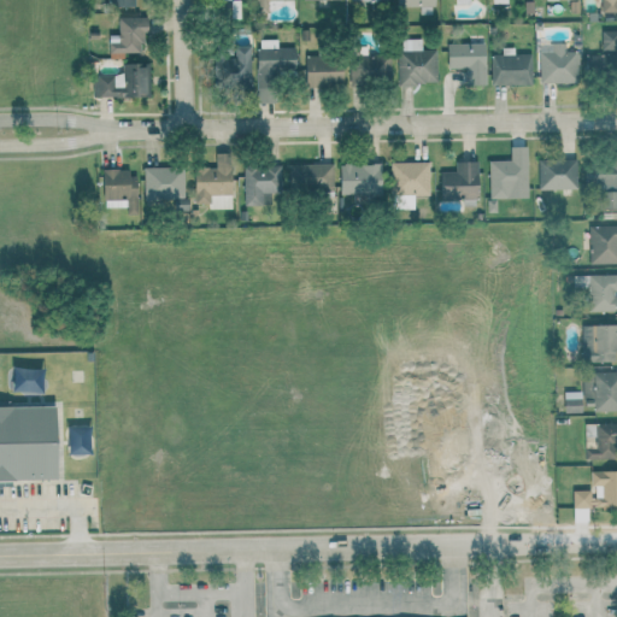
[(210,0),(211,19),(239,18),(238,0),(210,0)]
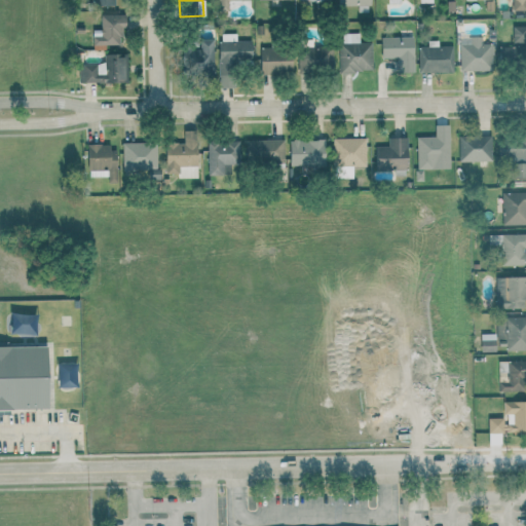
[(226,1),(248,0),(216,0),(217,10),(226,10),(226,1)]
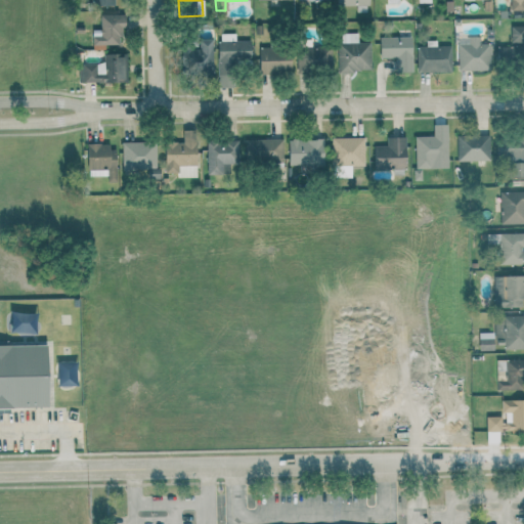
[(367,0),(335,0),(336,5),(356,6),(356,12),(367,12),(367,0)]
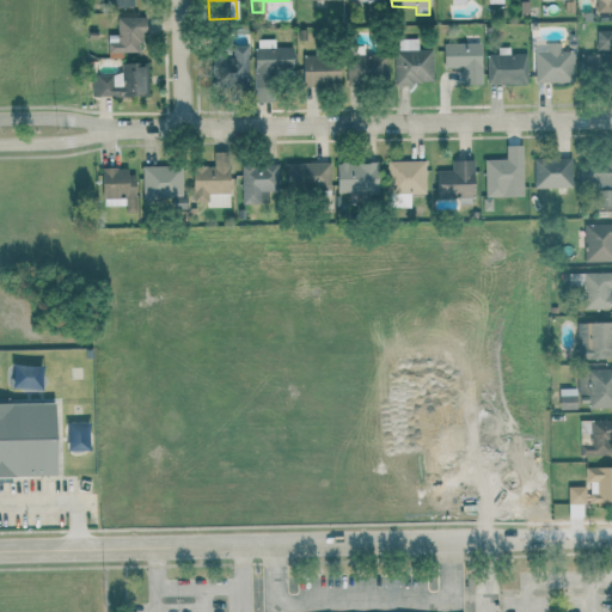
[(611,0),(594,0),(594,13),(611,12),(611,0)]
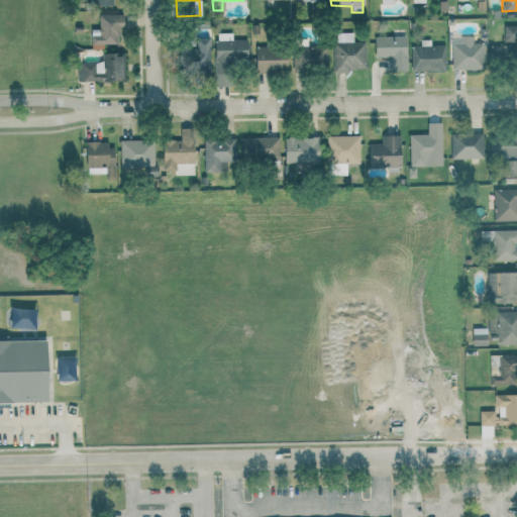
[(90,48),(103,48),(103,43),(117,44),(117,33),(122,33),(122,15),(98,14),(98,29),(90,29),(90,48)]
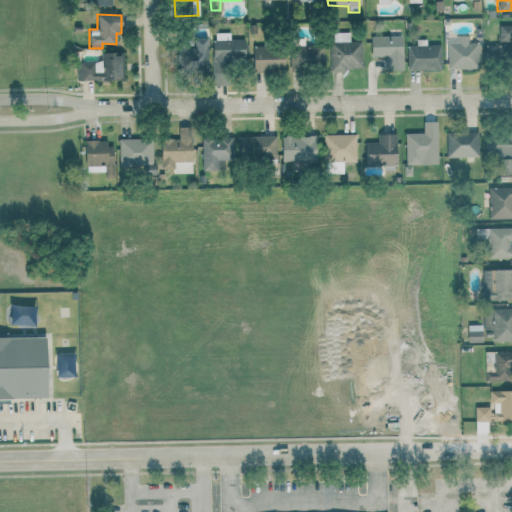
[(511,26),(498,25),(497,46),(485,46),(485,62),(511,62),(511,26)]
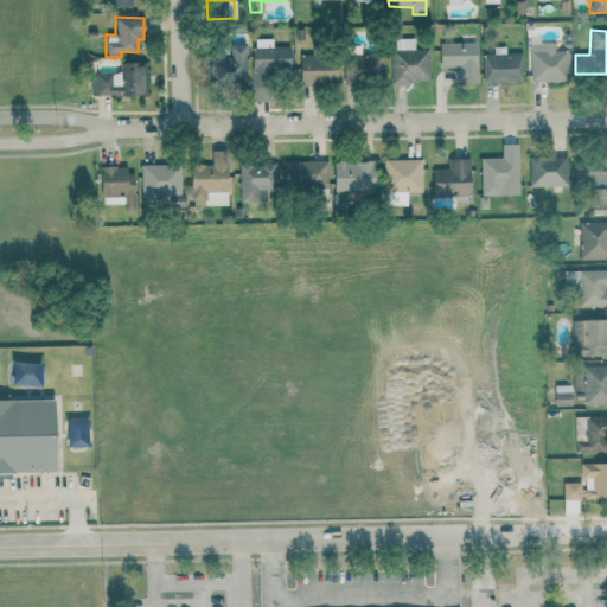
[(251,102),(264,101),(264,72),(288,72),(288,46),(272,46),(272,38),(250,39),(251,102)]
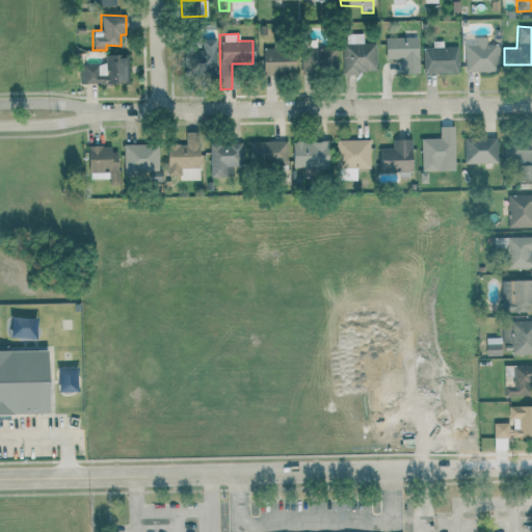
[(342,74),(375,73),(375,43),(363,43),(363,33),(345,33),(346,43),(341,44),(342,74)]
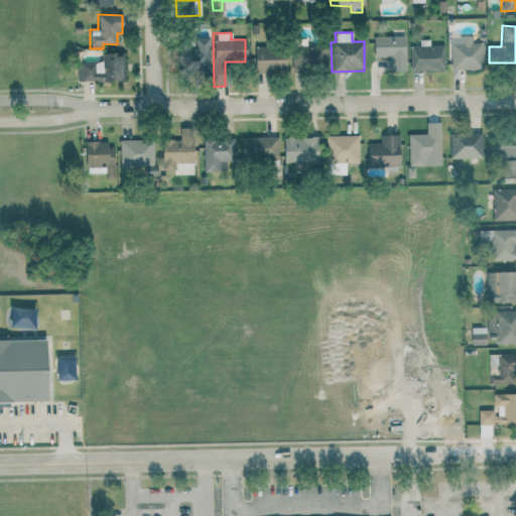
[(449,69),(482,70),(482,43),(472,42),(472,36),(450,35),(449,69)]
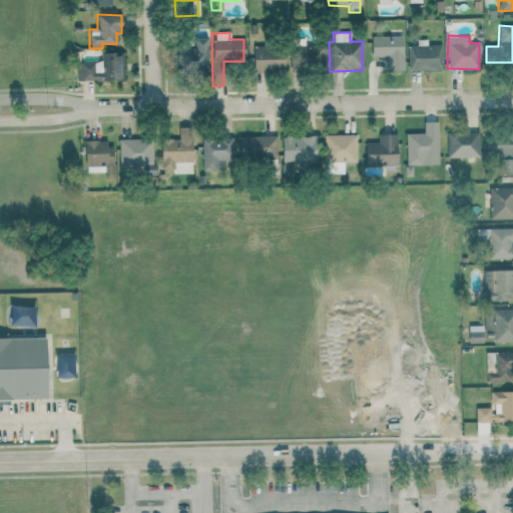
[(402,36),(371,36),(371,56),(387,56),(388,71),(403,71),(402,36)]
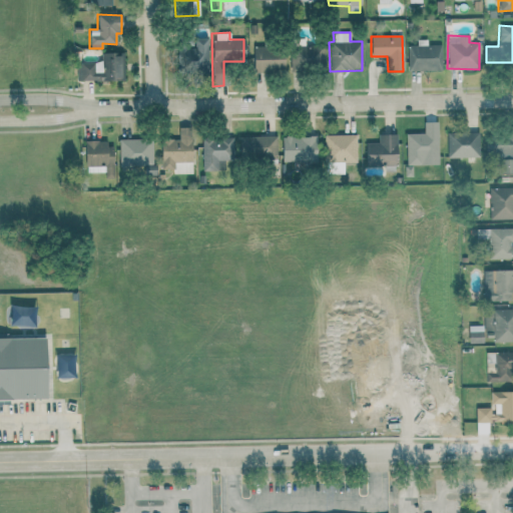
[(206,38),(192,38),(193,47),(187,47),(187,41),(180,41),(180,75),(207,74),(206,38)]
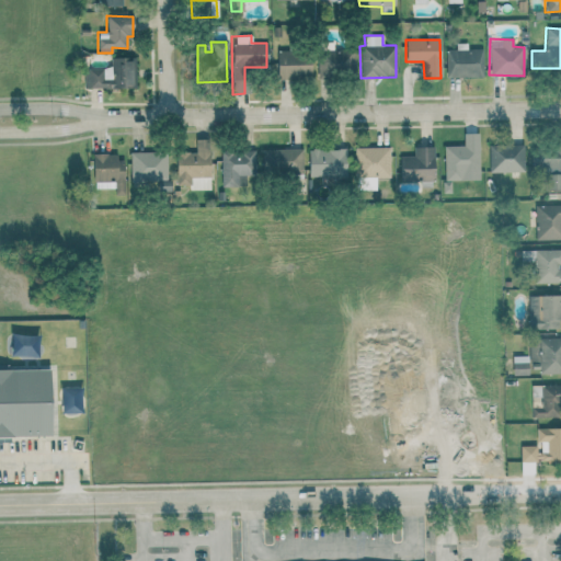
[(482,77),(482,48),(467,49),(467,44),(455,44),(455,49),(446,49),(447,78),(482,77)]
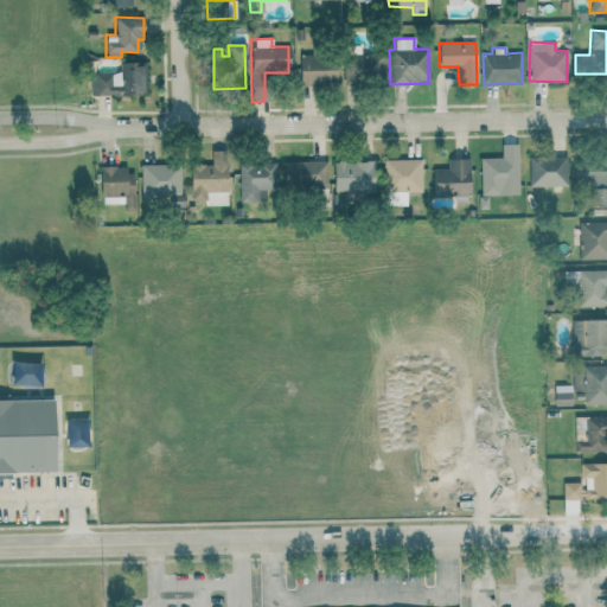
[(383,55),(358,55),(358,49),(345,49),(345,81),(382,82),(383,55)]
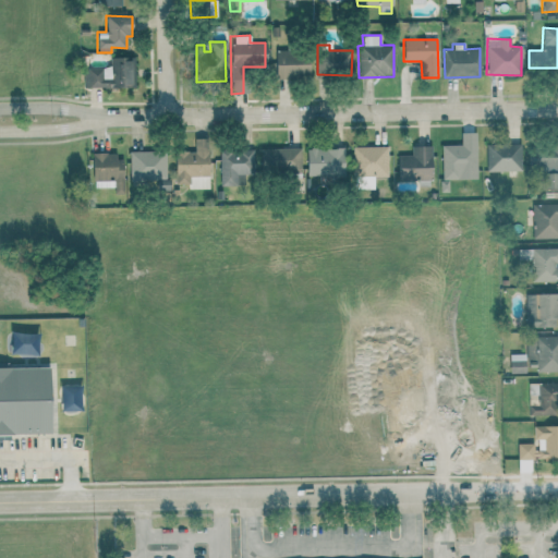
[(275,81),(308,80),(307,50),(274,51),(275,81)]
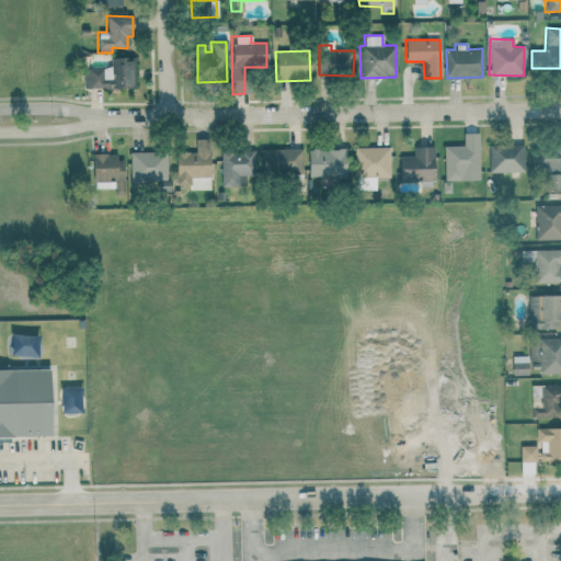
[(134,57),(112,58),(112,70),(102,70),(102,68),(83,68),(84,90),(135,88),(134,57)]
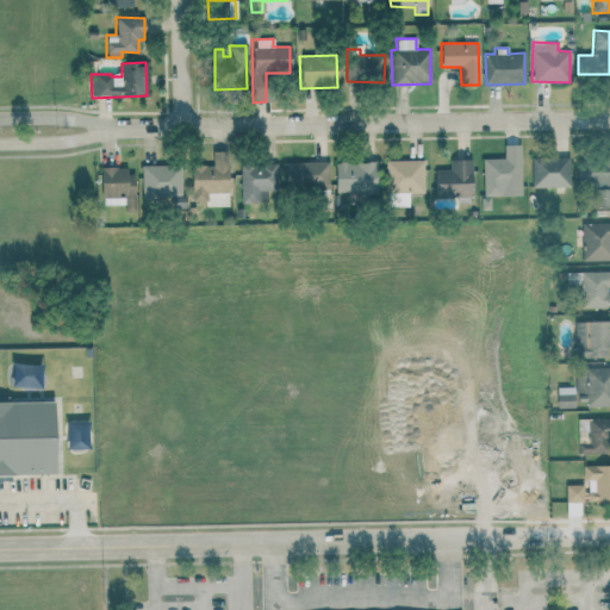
[(483,197),(521,195),(520,145),(503,145),(503,159),(483,159),(483,197)]
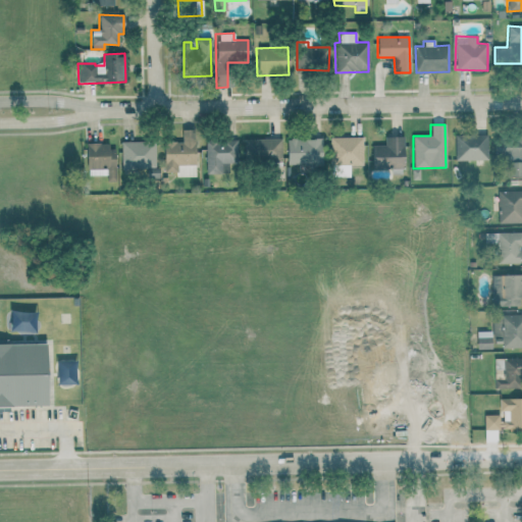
[(175,177),(196,176),(195,129),(181,129),(181,142),(163,142),(163,172),(175,172),(175,177)]
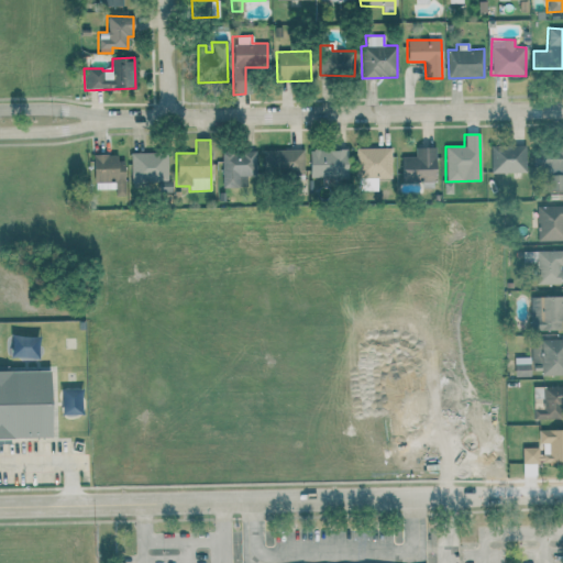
[(490,173),(526,173),(525,145),(489,146),(490,173)]
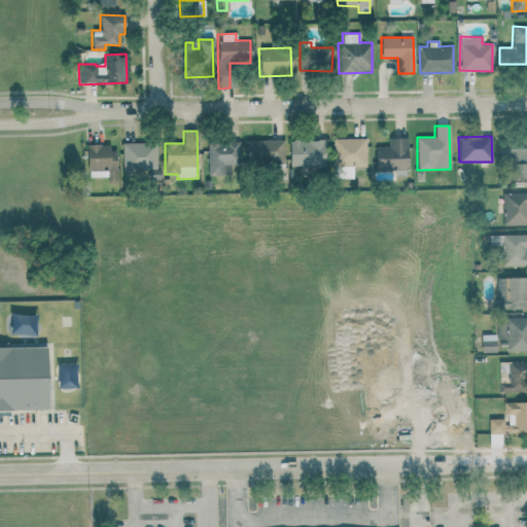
[(332,139),(334,167),(366,166),(365,138),(332,139)]
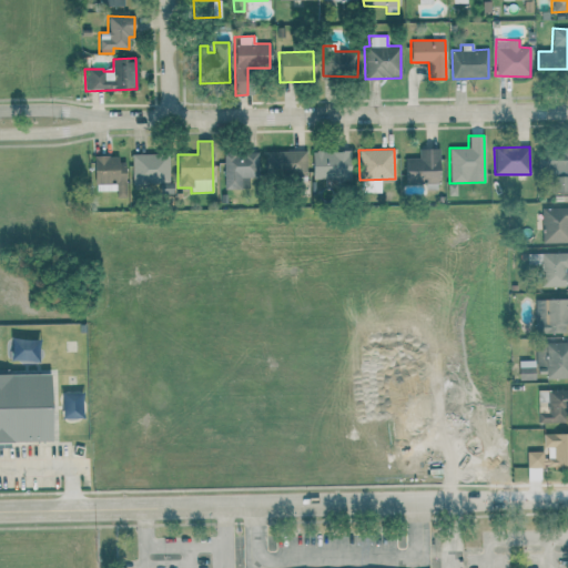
[(404,158),(404,183),(438,183),(437,149),(418,149),(418,158),(404,158)]
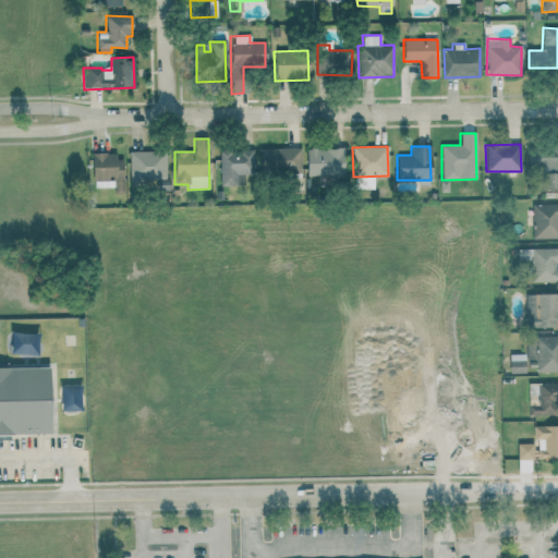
[(300,147),(259,148),(261,174),(301,173),(300,147)]
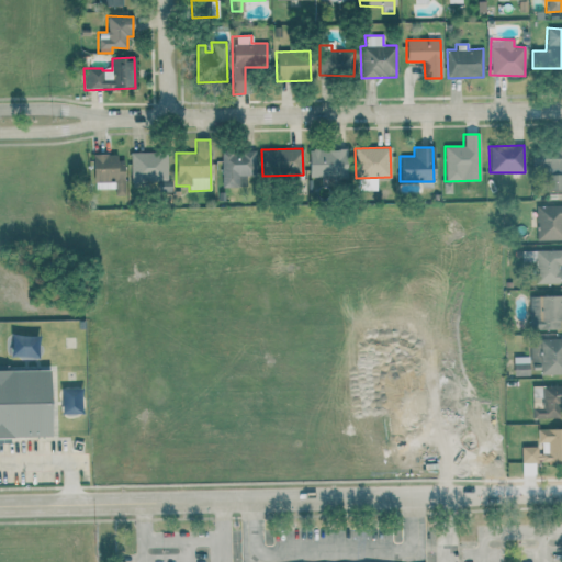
[(308,149),(307,175),(344,176),(345,150),(308,149)]
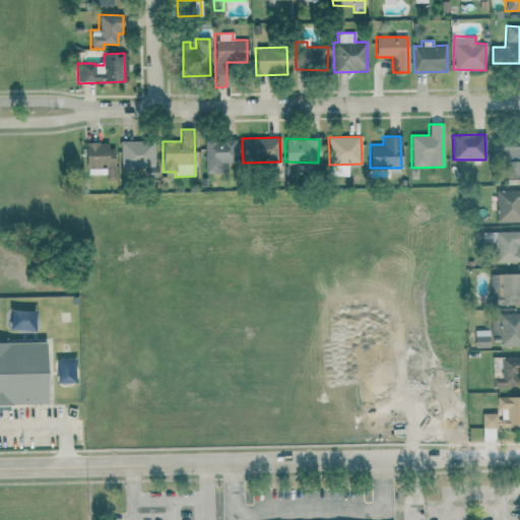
[(204,139),(204,172),(221,172),(221,164),(236,164),(236,139),(204,139)]
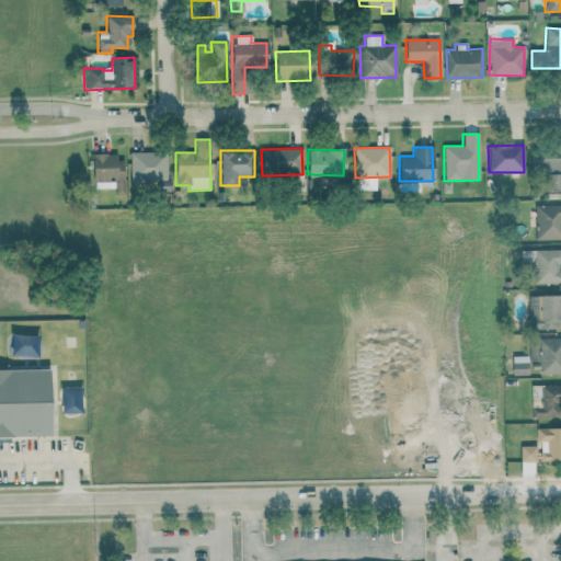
[(167,180),(167,152),(129,152),(130,181),(167,180)]
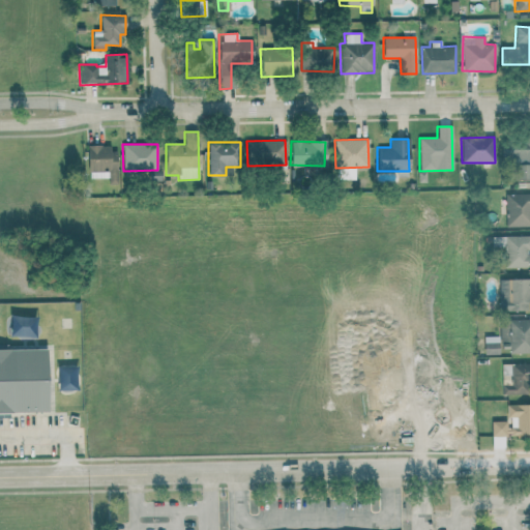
[(88,178),(108,178),(109,184),(116,184),(116,147),(87,147),(88,178)]
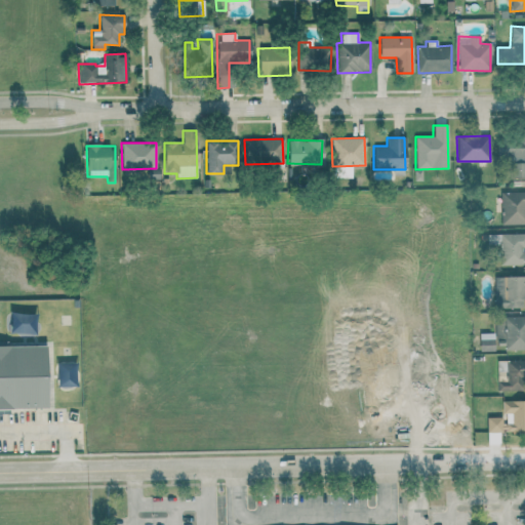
[(500,266),(524,266),(523,234),(487,235),(487,246),(499,245),(500,266)]
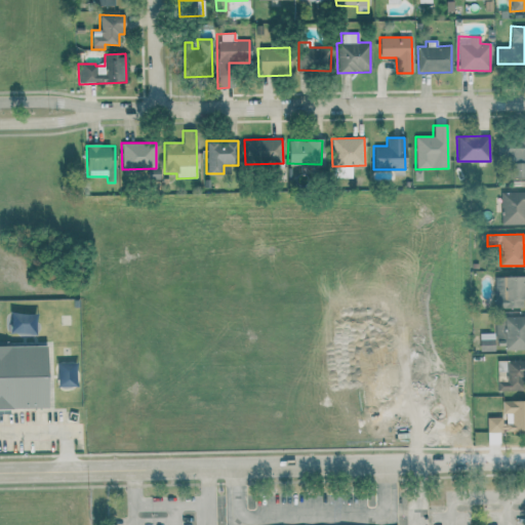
[(494,309),(523,308),(523,293),(524,293),(524,276),(493,277),(494,309)]
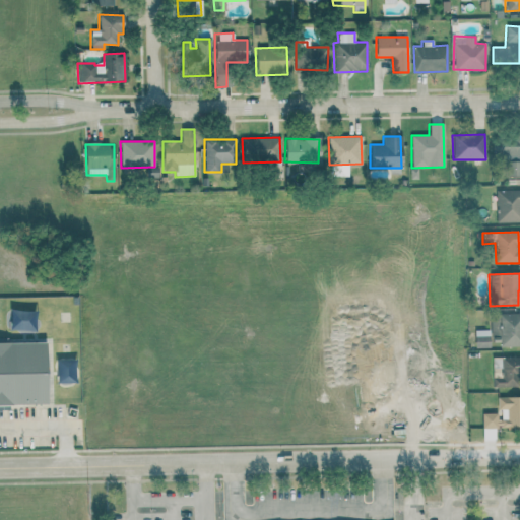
[(35,331),(35,311),(7,311),(6,331),(35,331)]
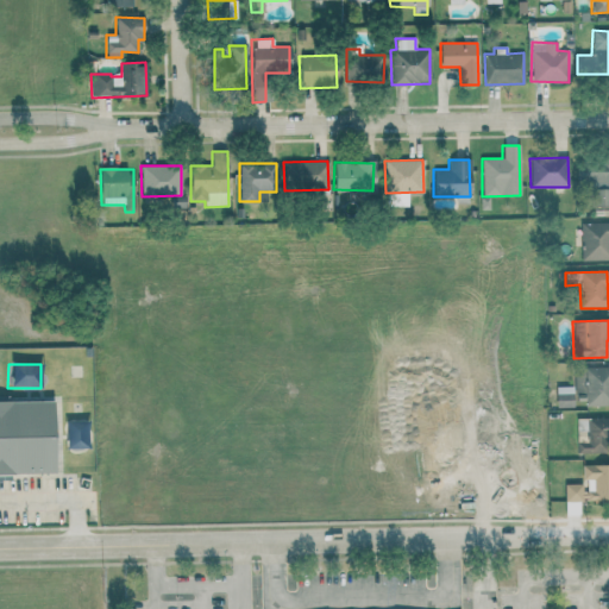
[(608,366),(573,369),(575,405),(608,403),(608,366)]
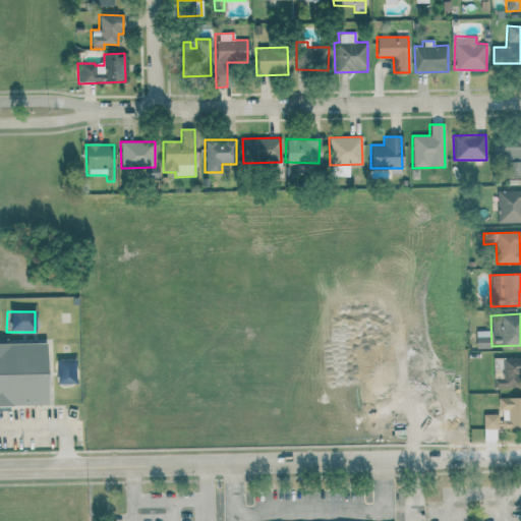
[(489,348),(489,331),(474,331),(475,348),(489,348)]
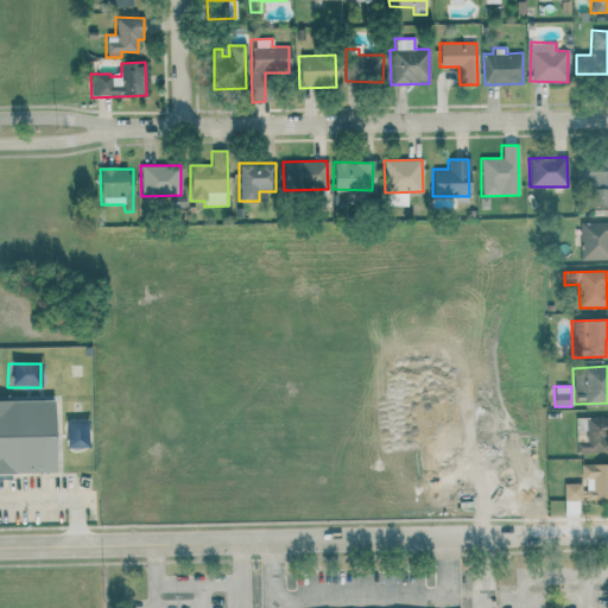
[(51,400),(0,401),(0,474),(52,474),(51,400)]
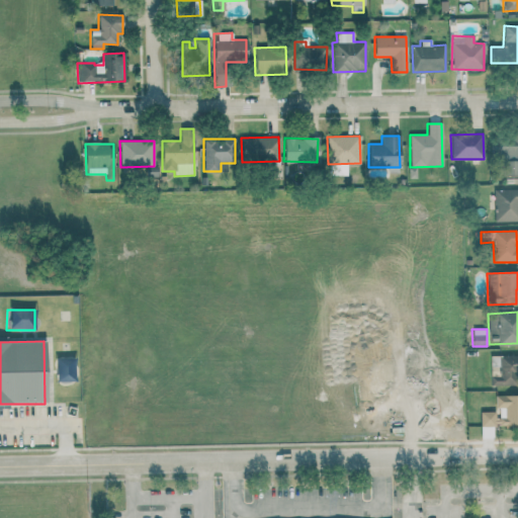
[(490,385),(517,384),(517,368),(517,355),(490,356),(490,385)]
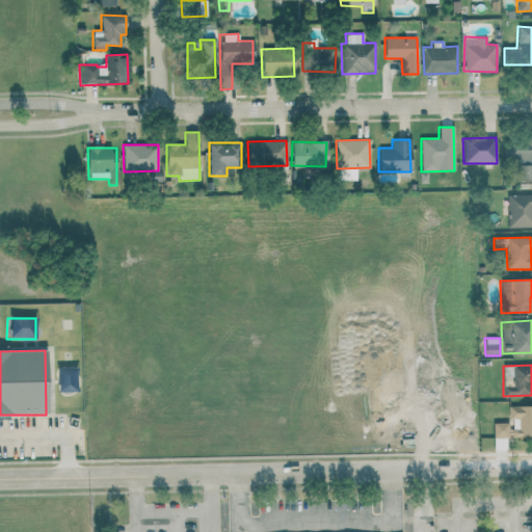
[(57,393),(76,392),(75,368),(56,368),(57,393)]
